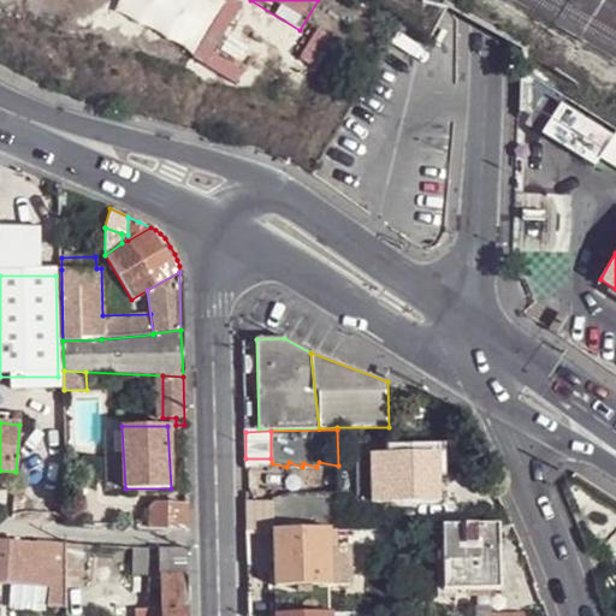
[(440,473),(445,473),(444,440),(385,442),(386,455),(439,454),(440,473)]
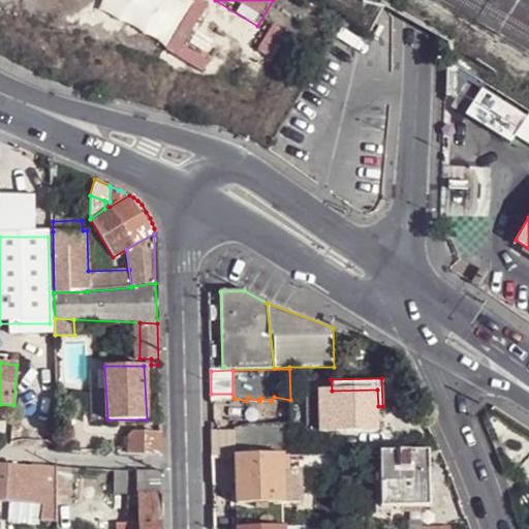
[(378,406),(377,390),(332,391),(319,391),(320,423),(319,432),(378,431),(378,406)]
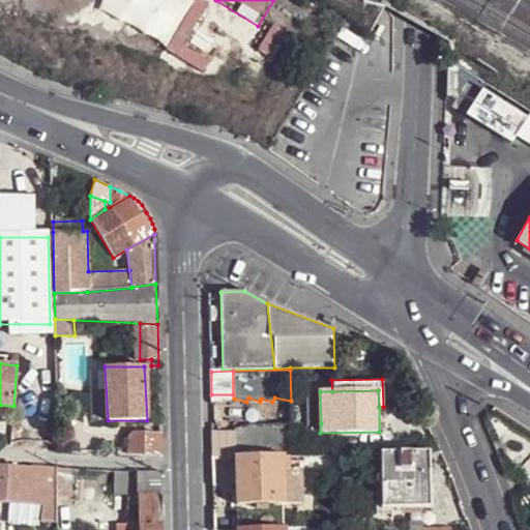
[(321,423),(320,391),(308,391),(308,401),(308,405),(310,423),(321,423)]
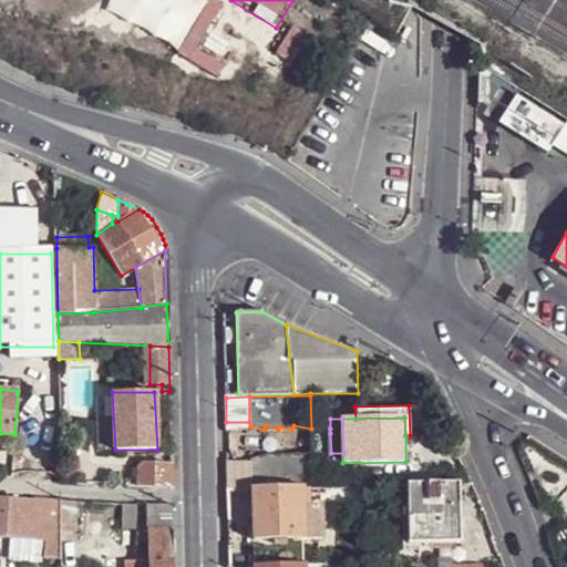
[(311,485),(312,453),(294,456),(292,454),(281,456),(280,455),(268,459),(266,454),(251,459),(253,462),(226,462),(227,487),(311,485)]
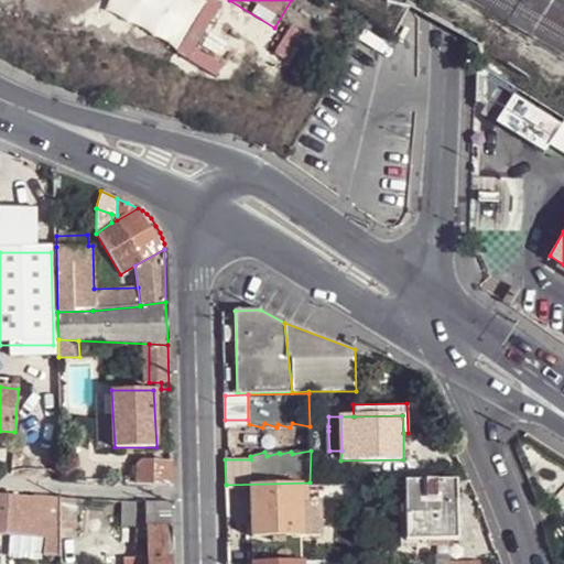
[(136,485),(171,486),(171,459),(143,458),(137,465),(136,476),(136,485)]
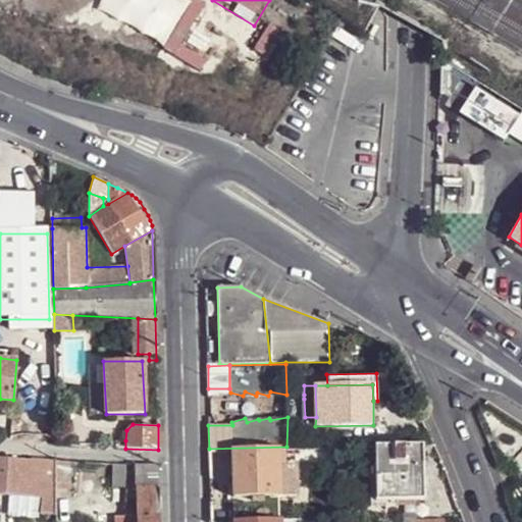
[(423,500),(422,445),(376,447),(376,501),(423,500)]
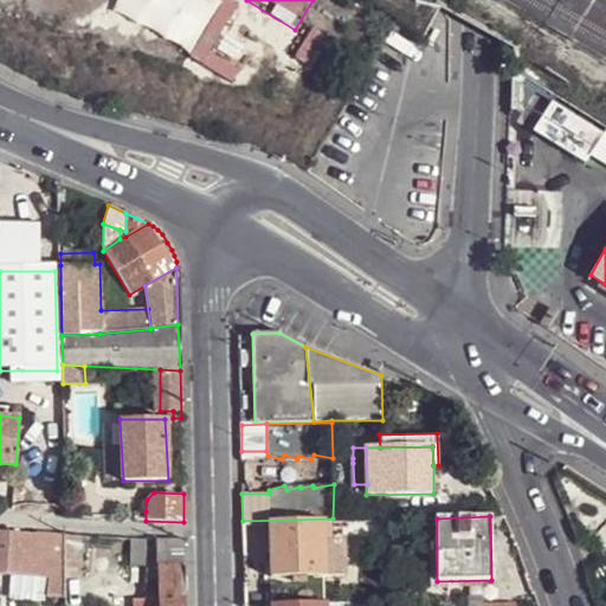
[(605,552),(605,519),(593,534),(604,554),(605,552)]
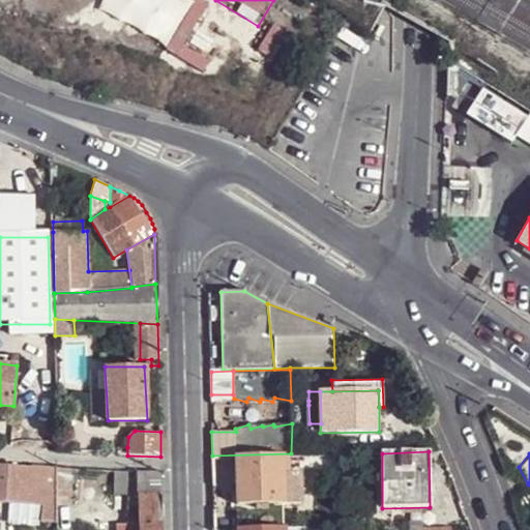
[(283,475),(283,455),(237,457),(237,505),(251,504),(284,504),(284,501),(283,475)]
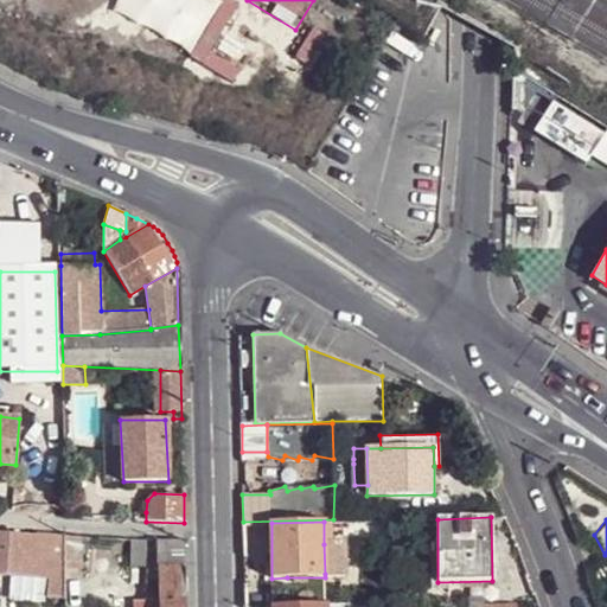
[(65,599),(65,563),(65,547),(65,534),(0,529),(0,574),(48,577),(46,599),(65,599)]
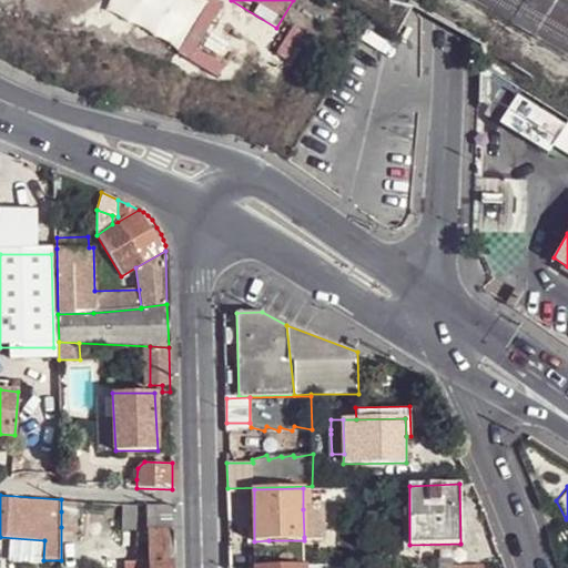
[(61,527),(75,527),(79,499),(63,499),(61,499),(61,511),(61,527)]
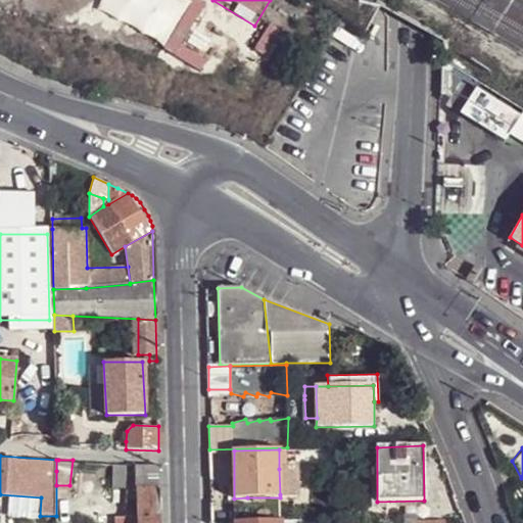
[(126,463),(113,463),(112,484),(126,484),(126,463)]
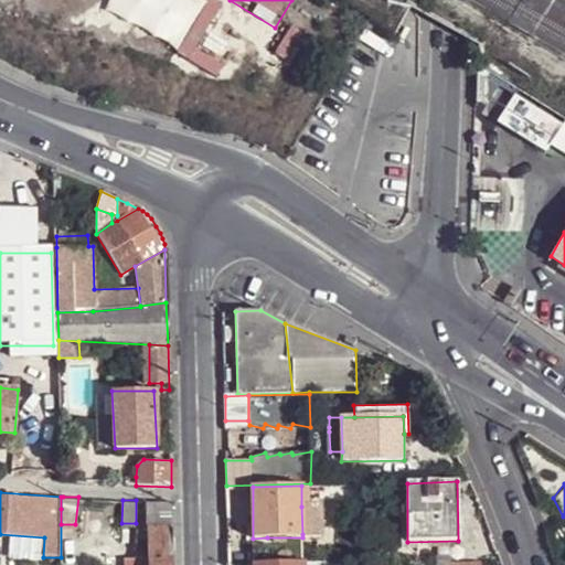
[(149,529),(172,528),(172,502),(146,501),(147,529),(149,529)]
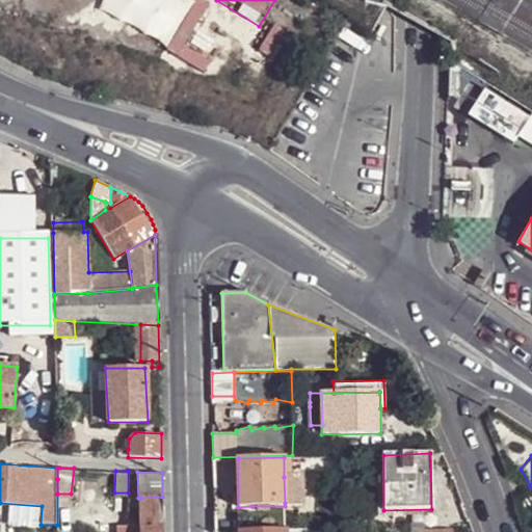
[(297,504),(297,477),(284,477),(285,503),(297,504)]
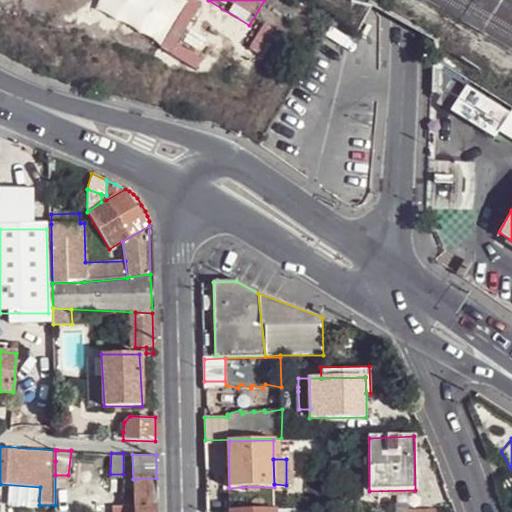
[(157,511),(156,478),(135,479),(136,481),(136,498),(136,508),(136,511),(157,511)]
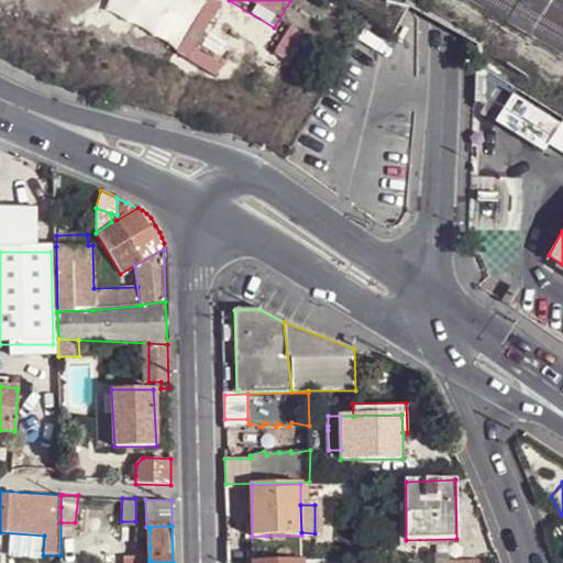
[(150,548),(150,529),(138,529),(136,547),(150,548)]
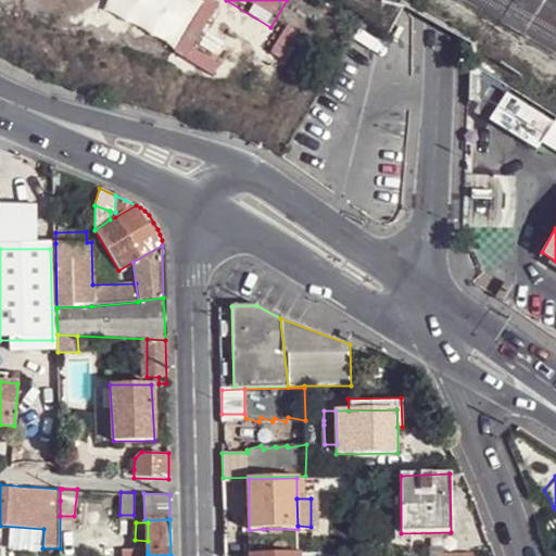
[(299,555),(298,529),(263,529),(262,535),(263,547),(263,555),(299,555)]
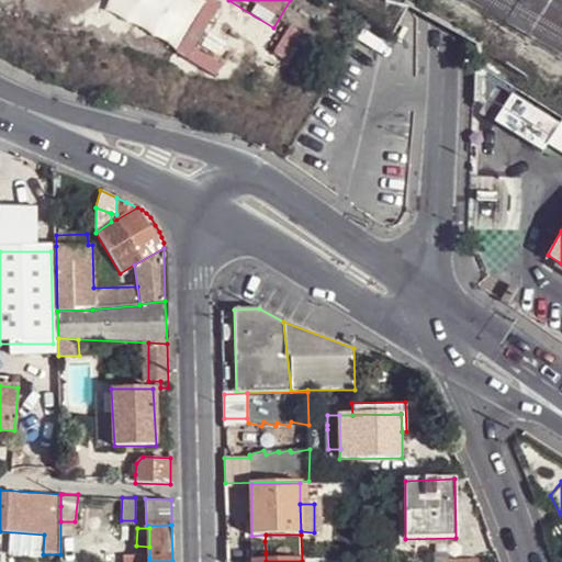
[(266,553),(265,541),(251,541),(251,553),(266,553)]
